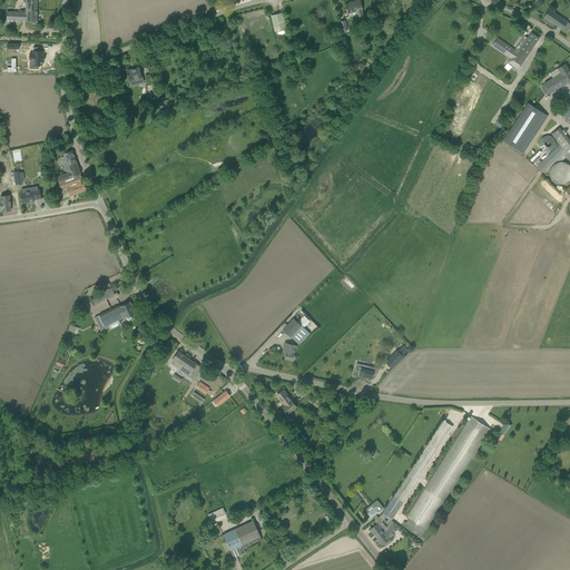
[(26,0),(26,10),(37,10),(37,0),(26,0)]
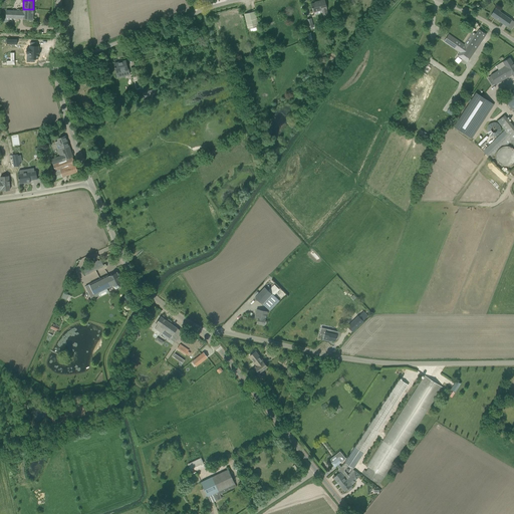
[(326,9),(324,0),(318,2),(311,4),(313,12),(322,10),(323,15),(327,14),(326,9)]
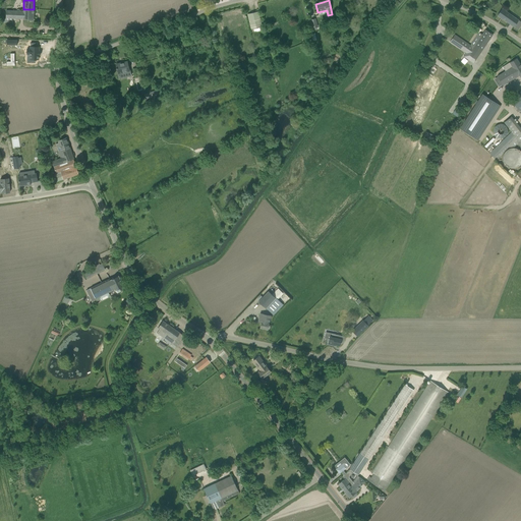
[(514,26),(518,20),(502,8),(498,15),(514,26)]
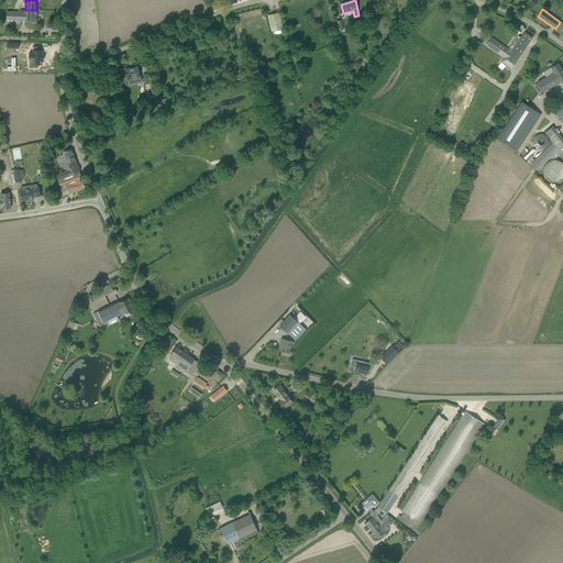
[(25,21),(36,21),(36,10),(25,10),(25,12),(19,12),(19,20),(25,20),(25,21)]
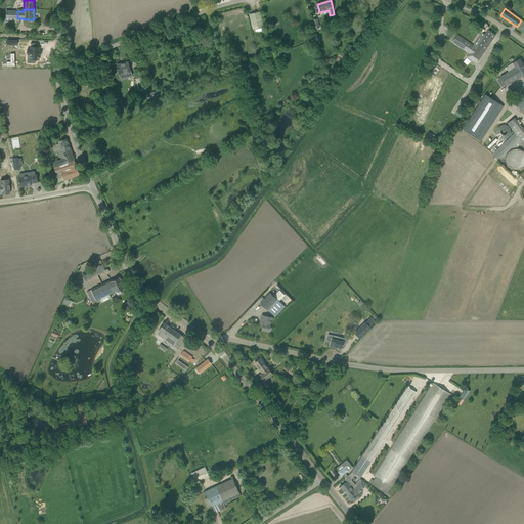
[(6,10),(6,18),(1,18),(1,23),(12,23),(12,18),(17,18),(17,11),(6,10)]
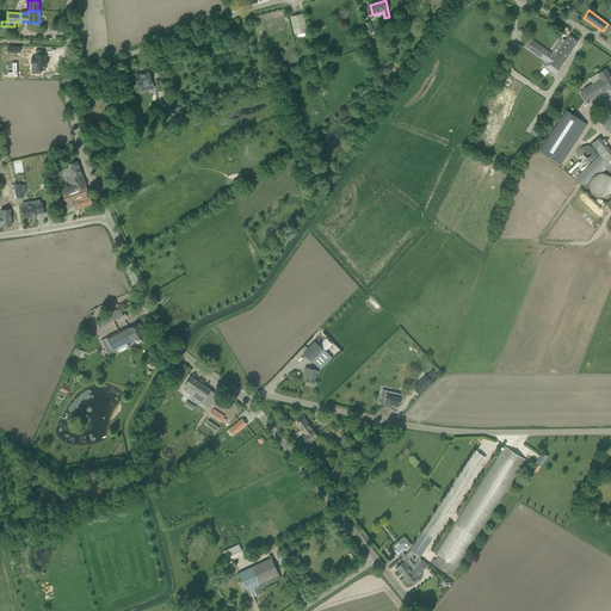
[(307,32),(303,13),(290,17),(295,35),(307,32)]
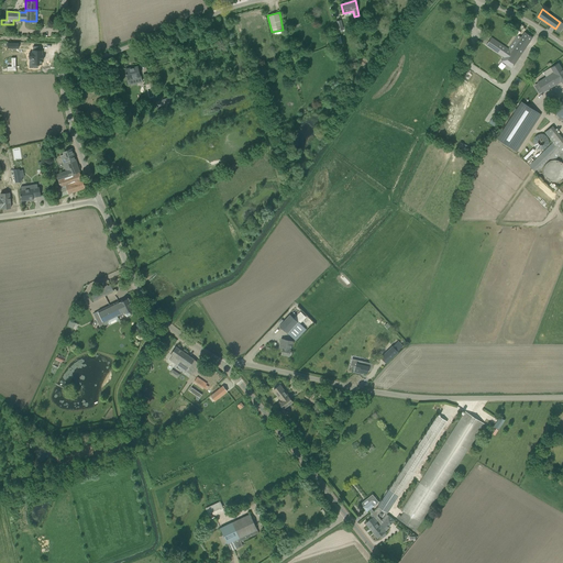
[(465,25),(459,22),(455,31),(462,34),(463,30),(463,29),(464,29),(465,25)]
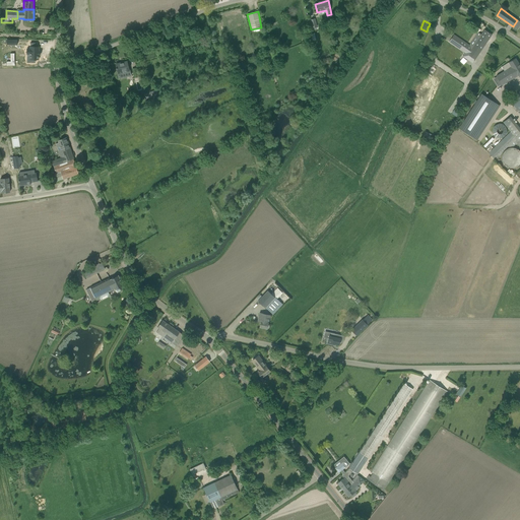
[(481,35),(478,33),(469,46),(454,35),(449,42),(465,53),(475,59),(492,35),(484,29),(481,35)]
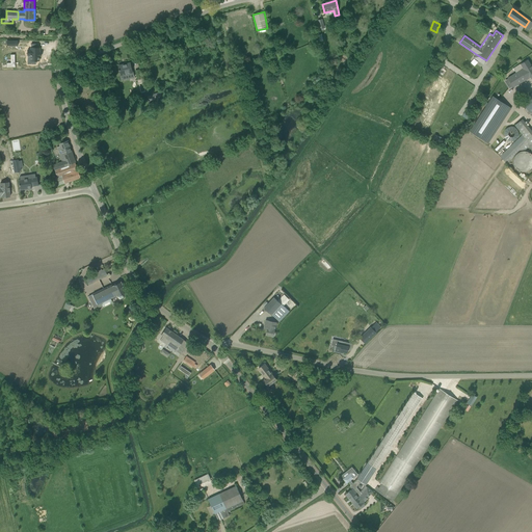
[(37,44),(31,44),(31,50),(28,50),(27,55),(30,55),(30,60),(40,60),(40,56),(41,56),(41,52),(40,52),(40,48),(37,48),(37,44)]
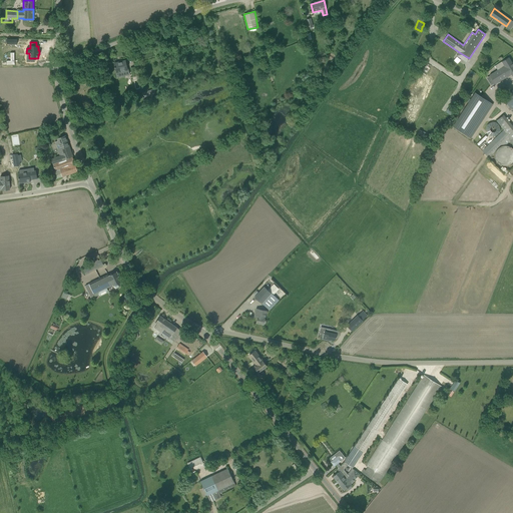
[(10,60),(6,60),(6,64),(14,64),(14,52),(9,52),(10,60)]
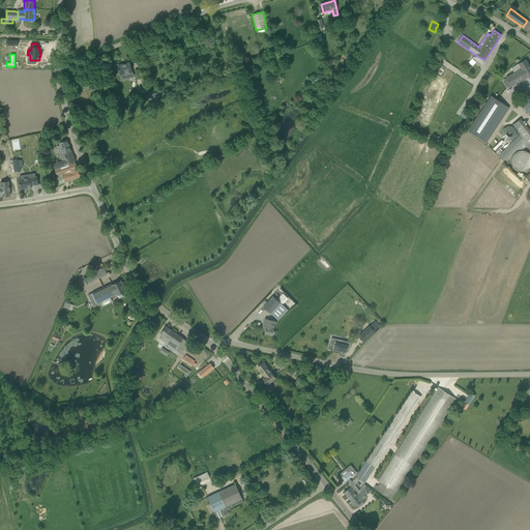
[(509,88),(524,80),(529,75),(529,66),(525,59),(511,68),(513,71),(502,79),(509,88)]
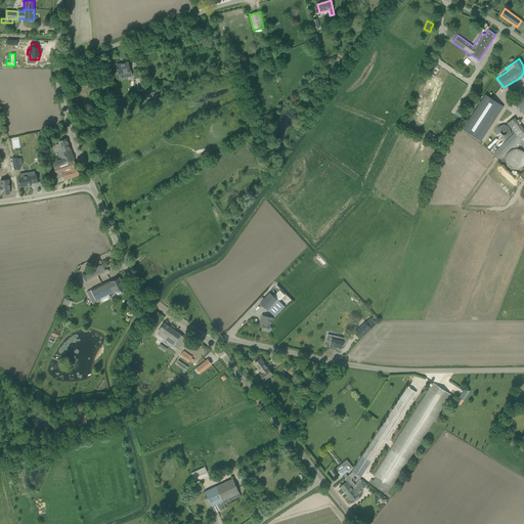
[(118,70),(119,75),(130,73),(128,62),(117,66),(118,69),(117,69),(117,70),(118,70)]
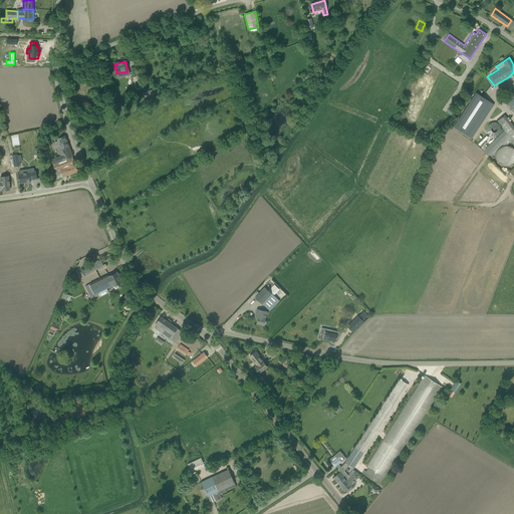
[(145,97),(157,93),(155,88),(143,92),(145,97)]
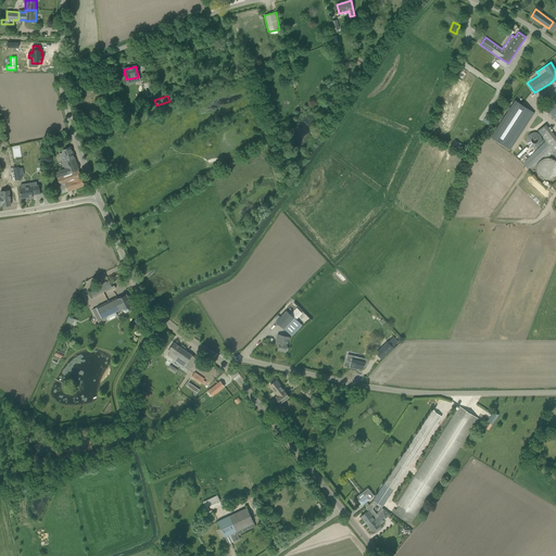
[(493,137),(513,149),(535,112),(517,100),(493,137)]
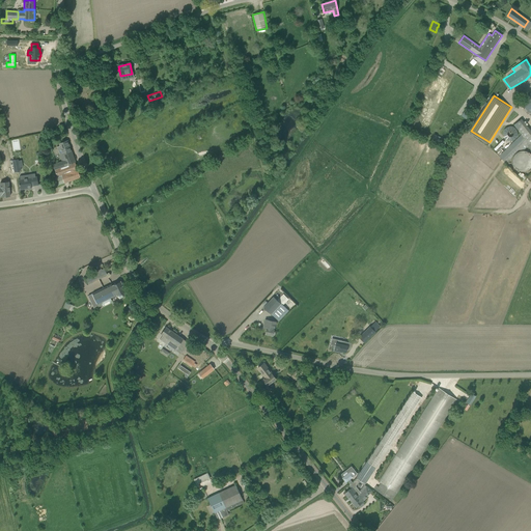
[(530,95),(529,98),(527,95),(520,102),(530,115),(530,116),(530,95)]
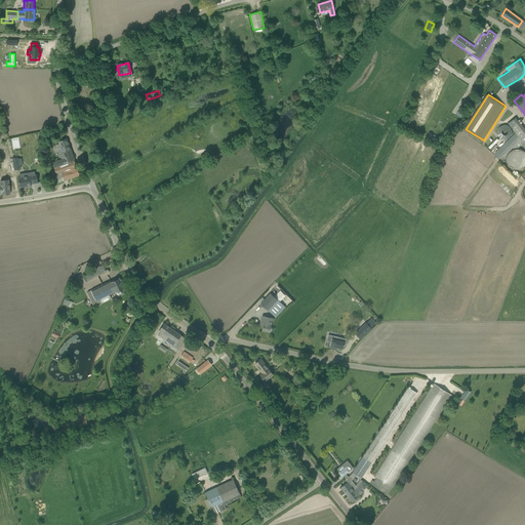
[(508,123),(516,133),(512,136),(493,155),(500,161),(506,156),(507,154),(513,149),(519,148),(521,146),(524,150),(524,129),(515,118),(508,123)]
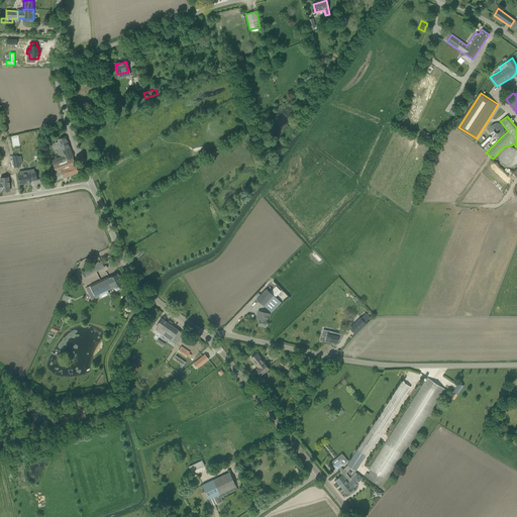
[(54,165),(73,158),(66,136),(58,139),(59,142),(56,143),(61,158),(52,161),(54,165)]
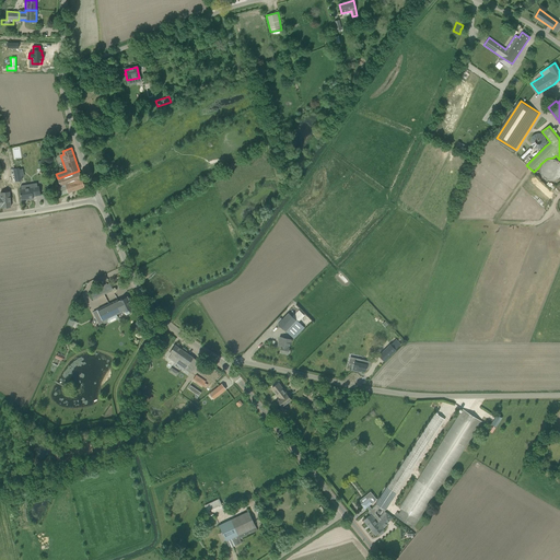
[(0,165),(10,164),(7,152),(0,153),(0,165)]
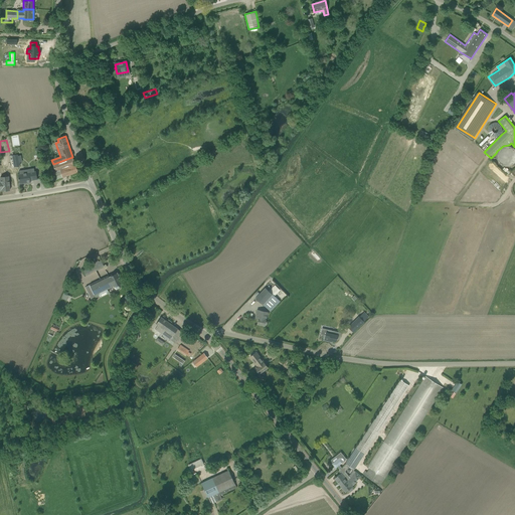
[(514,151),(514,150),(512,148),(510,148),(509,147),(507,147),(505,147),(503,148),(501,149),(500,150),(498,151),(497,153),(497,155),(497,157),(497,159),(498,161),(499,163),(500,164),(502,165),(504,166),(506,167),(507,167),(509,166),(511,166),(513,165),(514,163),(514,162),(514,151)]
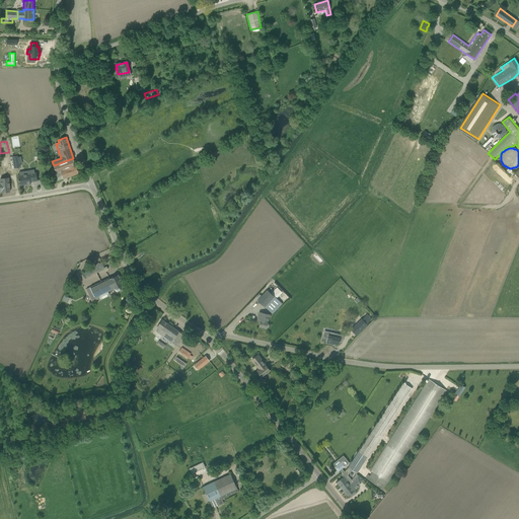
[(56,172),(57,174),(53,176),(55,181),(79,173),(73,158),(54,165),(56,172)]
